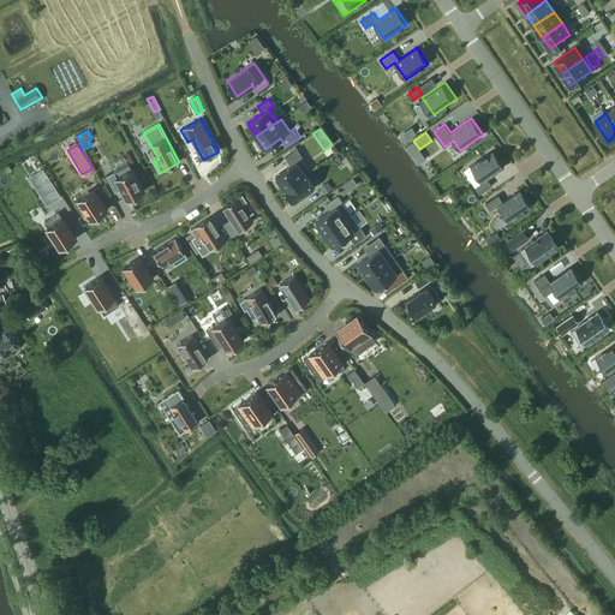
[(302,157),(303,156),(297,149),(285,157),(291,165),(275,175),(285,189),(305,174),(310,171),(302,157)]
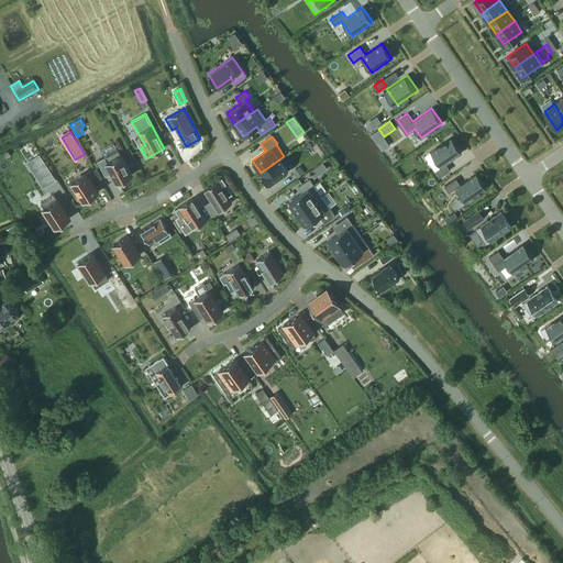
[(446,163),(462,152),(451,136),(430,151),(441,166),(434,170),(439,177),(451,169),(446,163)]
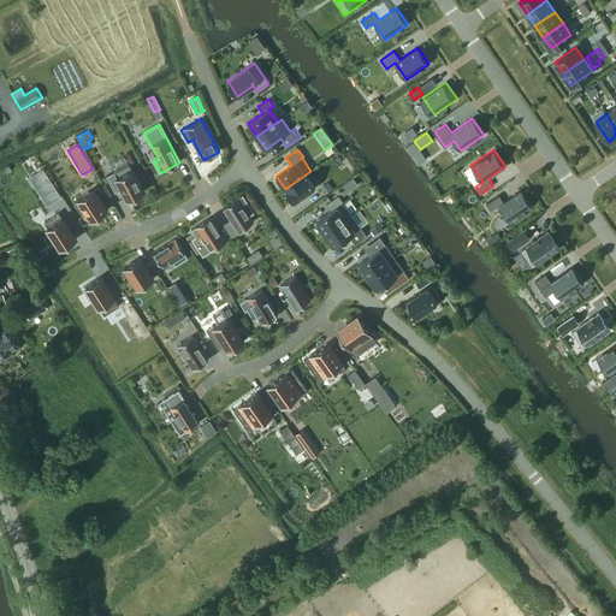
[(114,171),(106,176),(116,193),(123,188),(129,200),(144,191),(129,164),(124,157),(111,164),(114,171)]
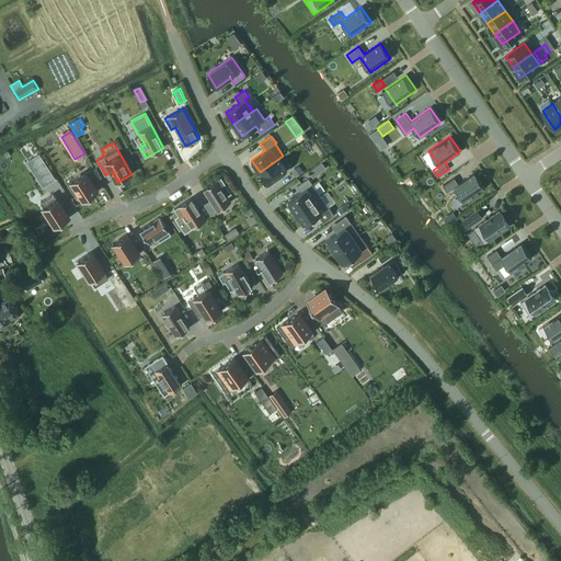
[(29,160),(45,185),(55,179),(39,153),(29,160)]
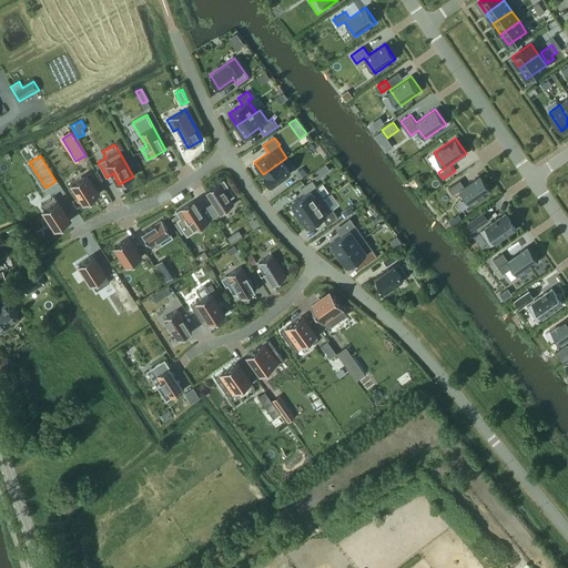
[(291,172),(282,161),(263,174),(271,186),(291,172)]
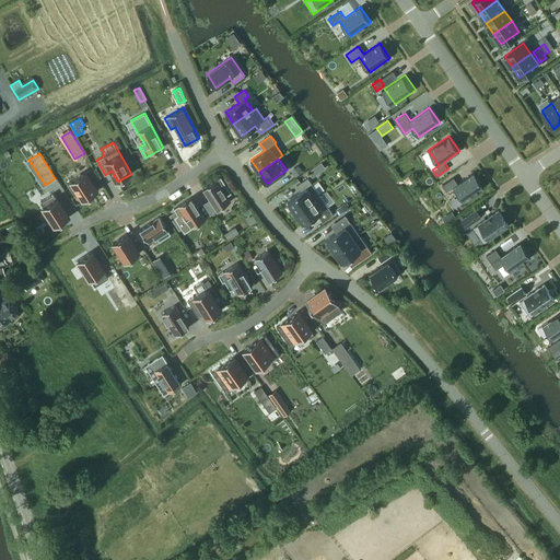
[(299,164),(290,170),(295,177),(303,171),(299,164)]
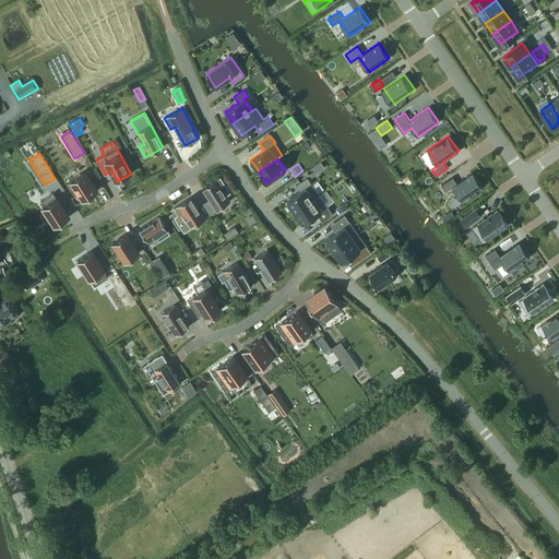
[(312,177),(317,174),(312,167),(308,170),(312,177)]
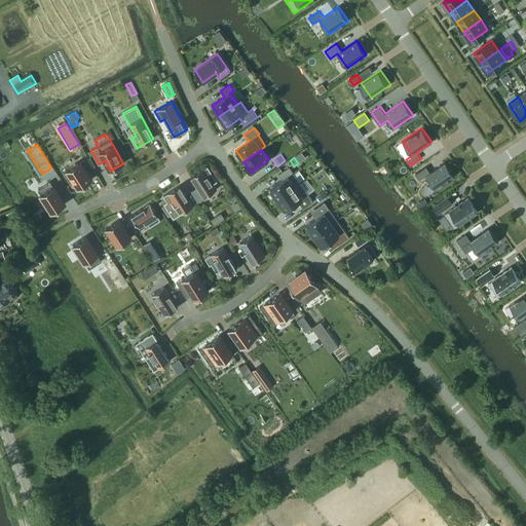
[(79,161),(64,171),(71,184),(75,181),(79,187),(91,180),(79,161)]
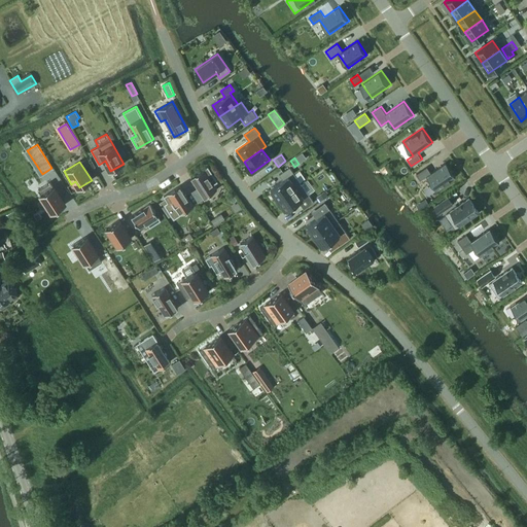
[(426,175),(436,189),(455,176),(446,162),(431,172),(427,166),(416,174),(420,180),(426,175)]
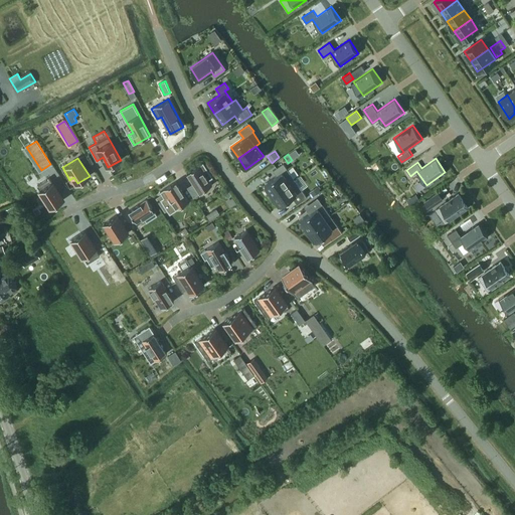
[(187,173),(200,193),(212,185),(208,180),(212,177),(203,162),(187,173)]
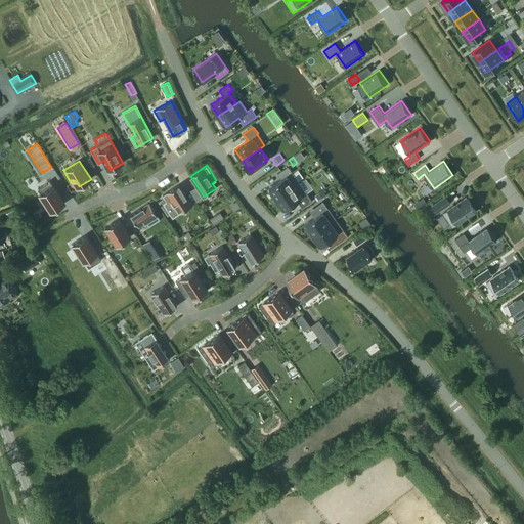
[(276,199),(300,182),(292,171),(288,166),(277,173),(281,178),(269,187),(270,189),(268,190),(273,199),(275,197),(276,199)]
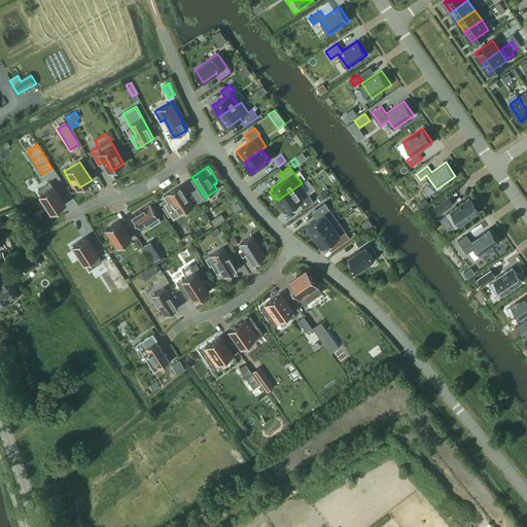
[(50,181),(38,189),(53,212),(65,204),(50,181)]
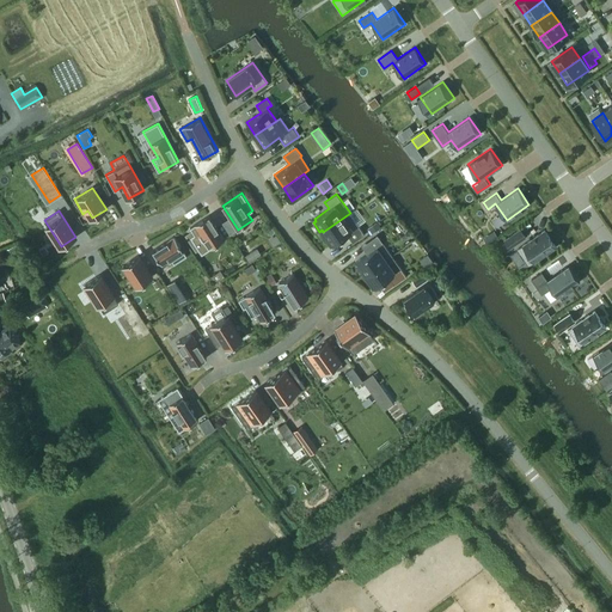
[(350,213),(323,232),(332,245),(347,234),(353,243),(365,234),(359,226),(350,213)]
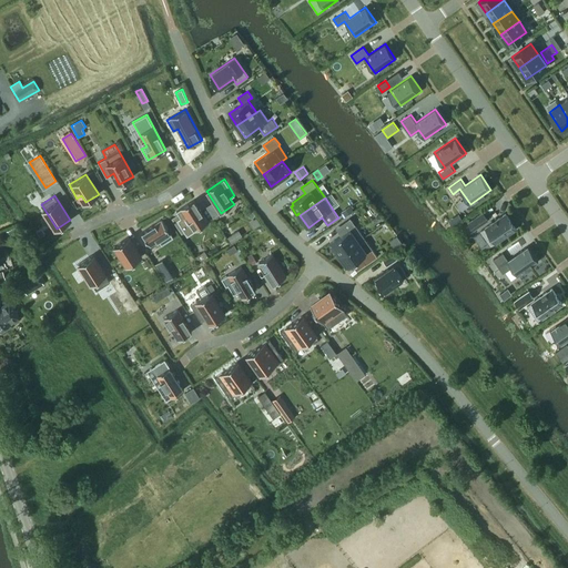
[(194,200),(176,211),(181,219),(185,215),(195,231),(209,222),(194,200)]
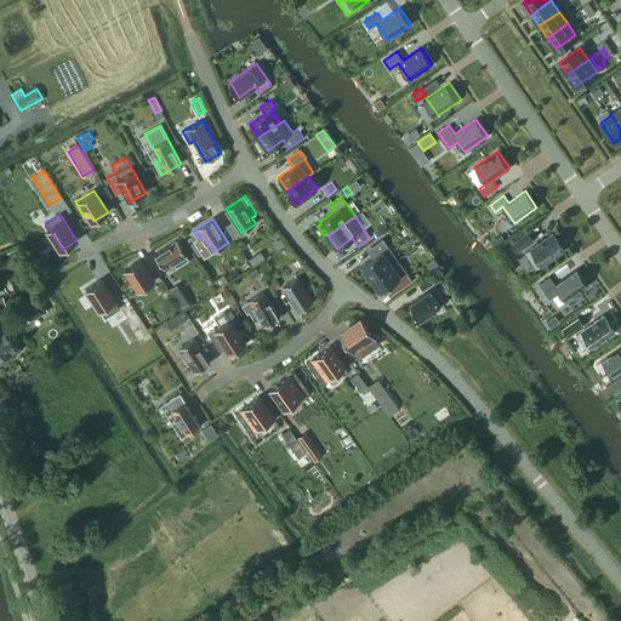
[(382,224),(374,231),(377,237),(387,231),(382,224)]
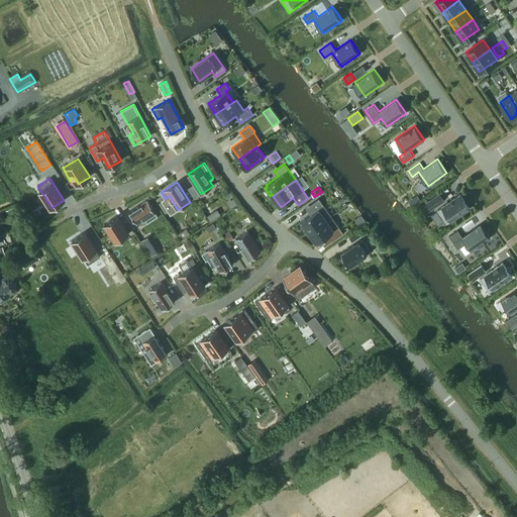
[(430,209),(443,200),(439,194),(426,202),(430,209)]
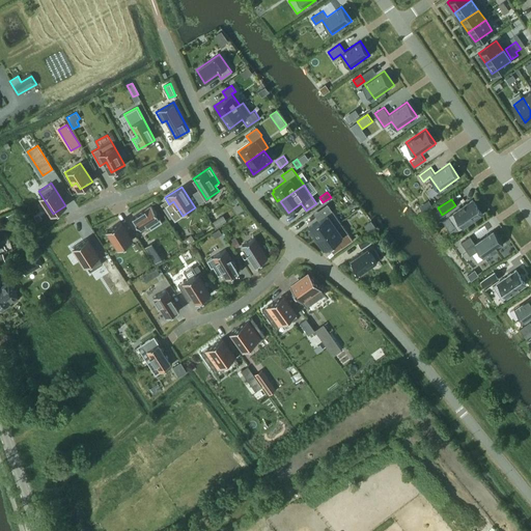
[(459,229),(482,214),(473,199),(449,216),(459,229)]
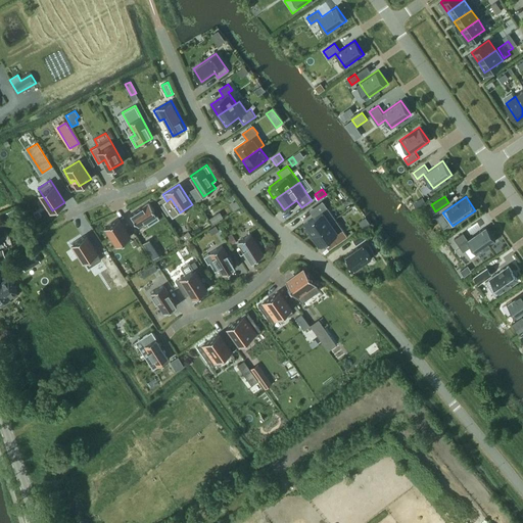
[(323,200),(314,207),(318,214),(304,224),(312,234),(335,219),(323,200)]
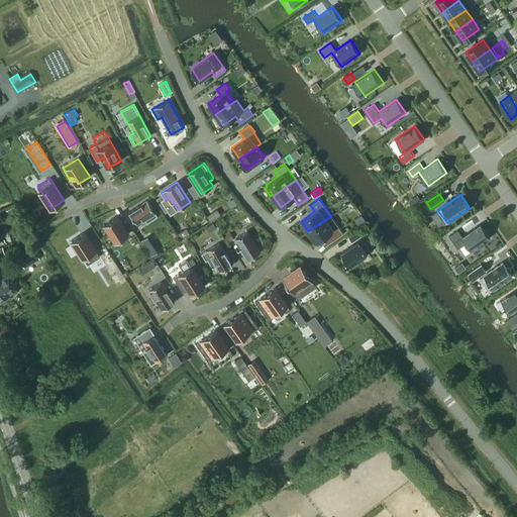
[(144,219),(147,223),(158,216),(147,200),(129,211),(136,224),(144,219)]
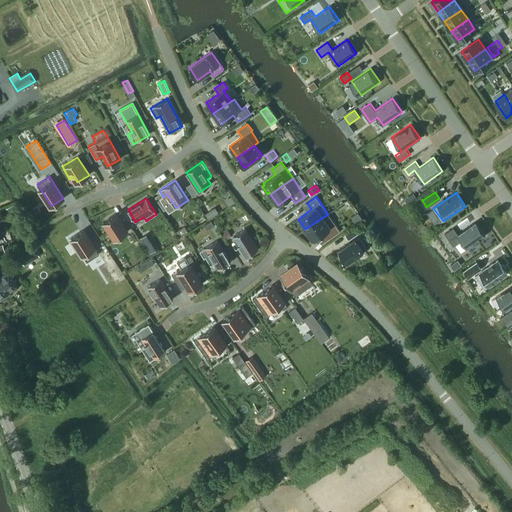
[(212,209),(205,213),(209,219),(215,215),(212,209)]
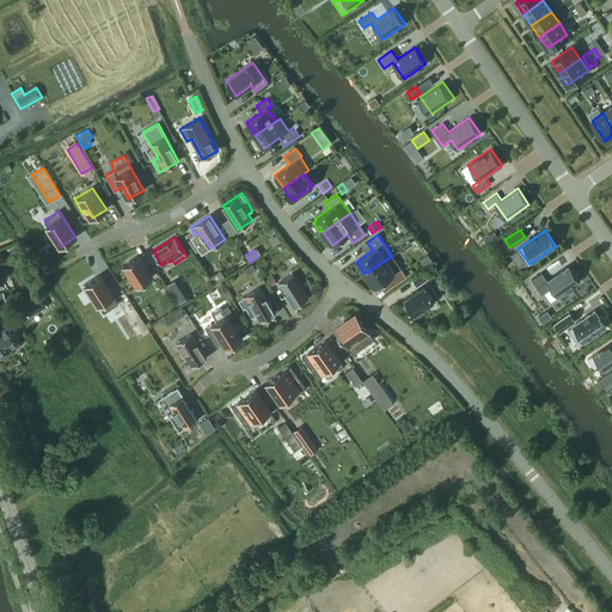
[(138,286),(152,277),(139,255),(124,264),(138,286)]
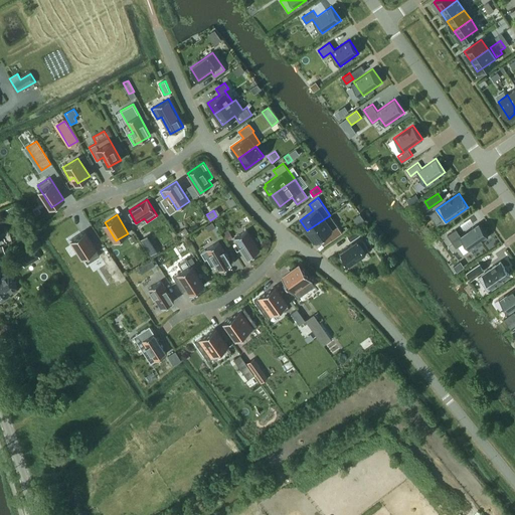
[(337,225),(330,215),(307,230),(315,241),(327,233),(332,239),(342,232),(337,225)]
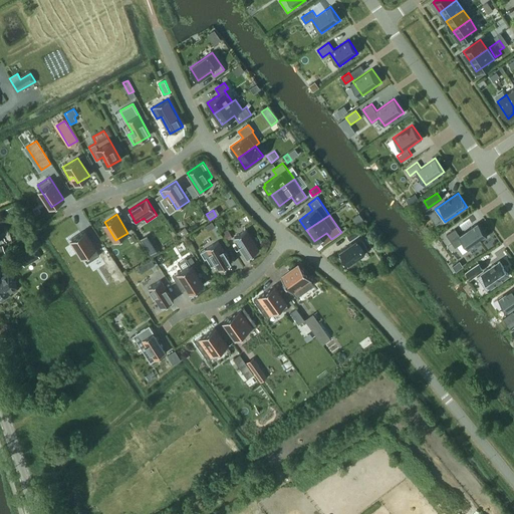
[(212,221),(205,226),(208,231),(215,226),(212,221)]
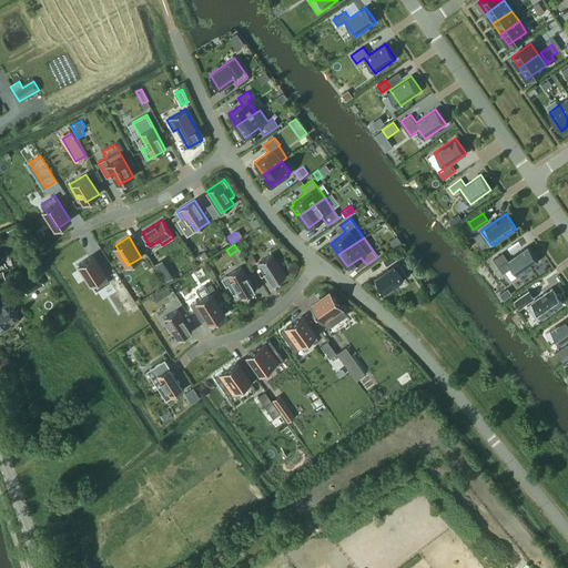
[(494,259),(503,272),(511,266),(517,275),(538,261),(528,245),(508,259),(503,252),(494,259)]
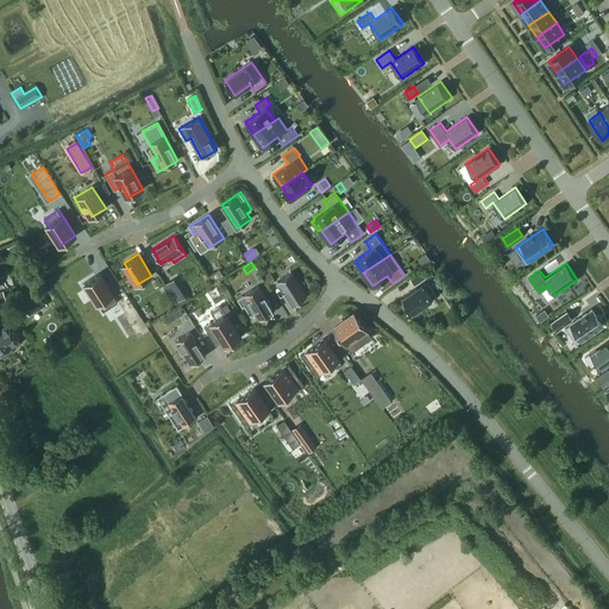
[(219,269),(209,275),(213,282),(224,275),(219,269)]
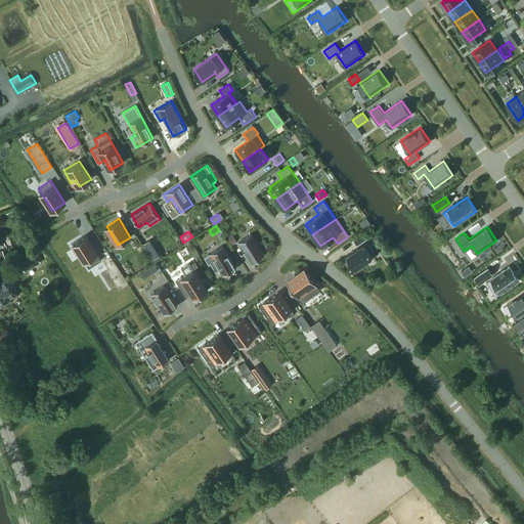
[(362,232),(353,239),(356,245),(366,237),(362,232)]
